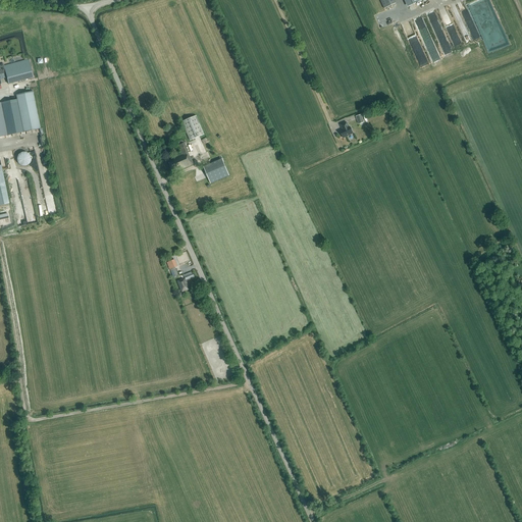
[(380,0),(385,9),(397,4),(394,0),(380,0)]
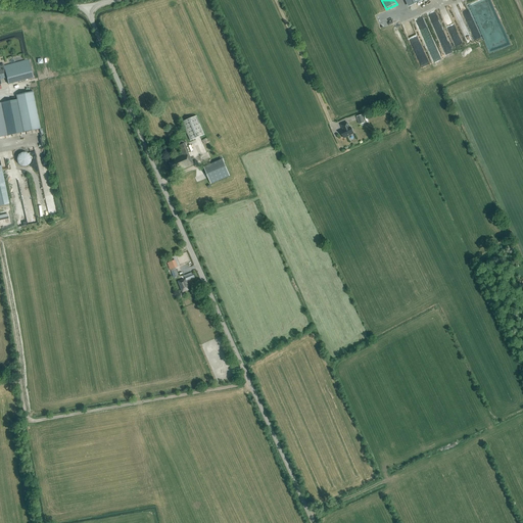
[(429,14),(443,55),(452,52),(437,11),(429,14)]
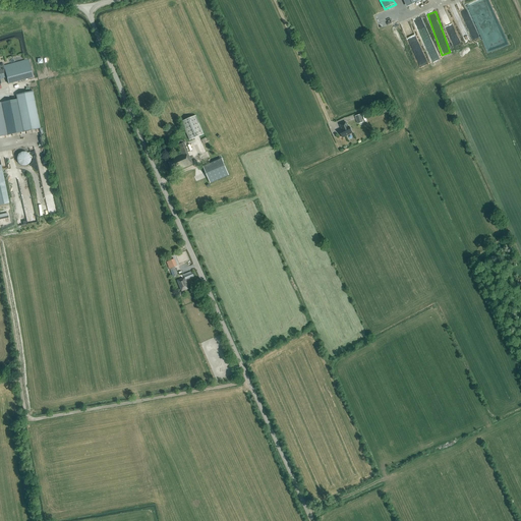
[(461,34),(465,43),(471,41),(467,31),(461,34)]
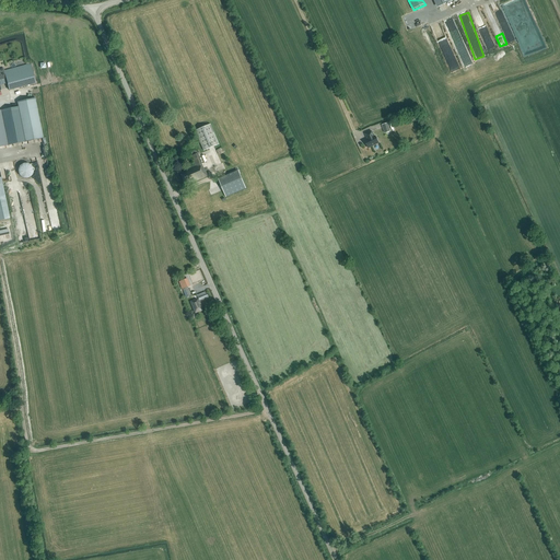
[(9,91),(35,83),(31,63),(4,71),(4,73),(9,91)]
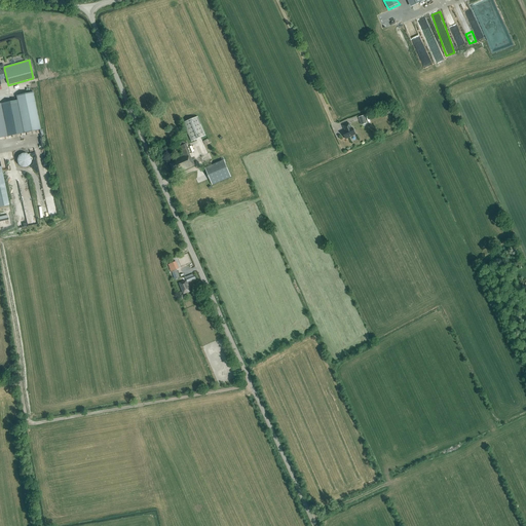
[(0,138),(24,133),(40,129),(35,101),(33,94),(16,97),(17,102),(0,104),(0,138)]
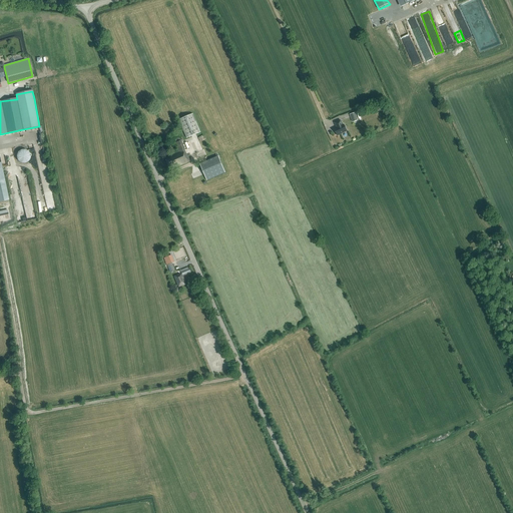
[(193,114),(179,120),(187,138),(201,132),(193,114)]
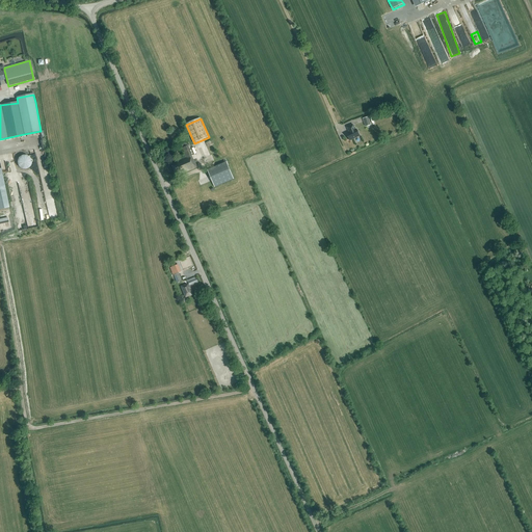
[(347,135),(350,141),(360,137),(356,130),(355,131),(353,126),(347,129),(349,134),(347,135)]
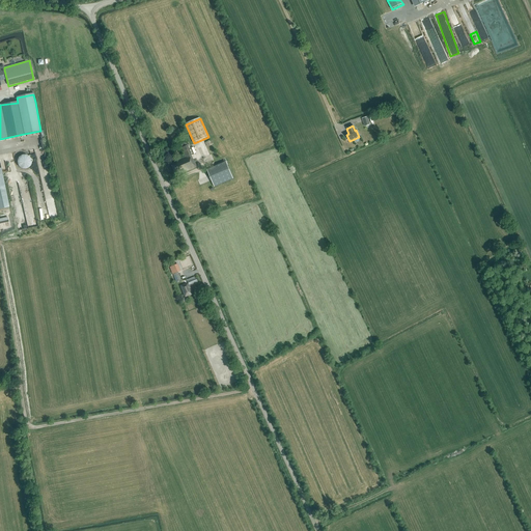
[(197,167),(193,159),(192,156),(188,146),(182,148),(186,158),(171,163),(176,175),(197,167)]
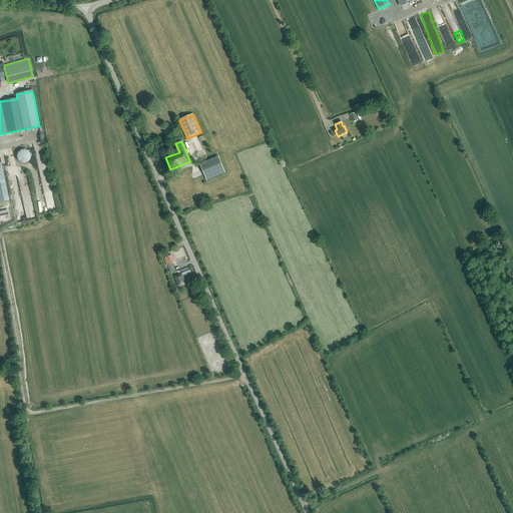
[(26,149),(23,149),(22,150),(20,151),(19,152),(18,153),(17,155),(17,157),(17,158),(18,160),(19,162),(21,163),(22,163),(24,164),(26,163),(27,163),(29,162),(30,161),(31,159),(31,157),(31,155),(30,153),(29,151),(28,150),(26,149)]
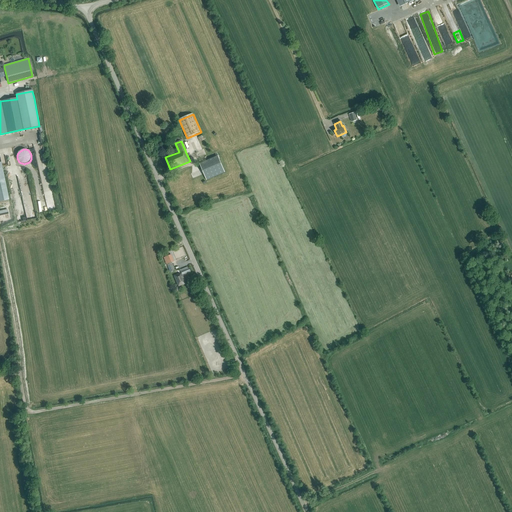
[(225,173),(221,164),(203,172),(207,180),(225,173)]
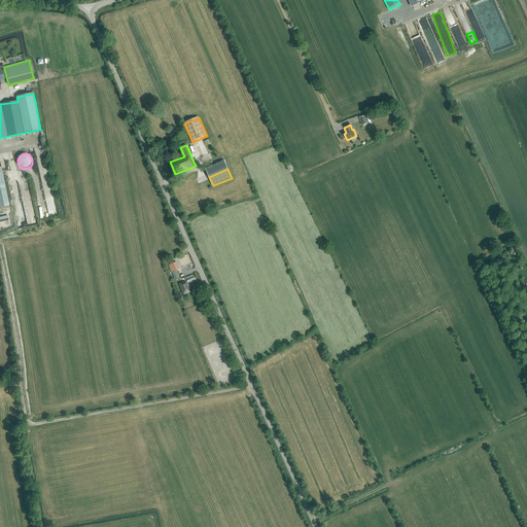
[(192,275),(184,278),(186,281),(179,284),(183,292),(185,293),(190,291),(187,285),(195,282),(195,280),(196,280),(195,276),(194,277),(192,275)]
